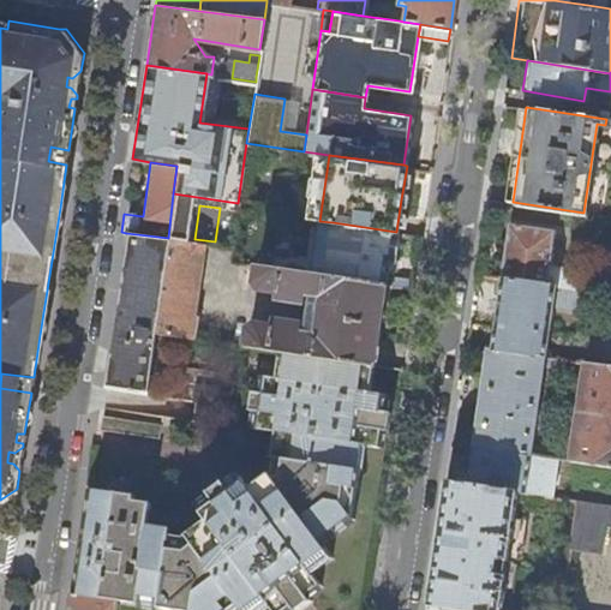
[(313,220),(312,245),(329,247),(333,222),(319,221),(313,220)]
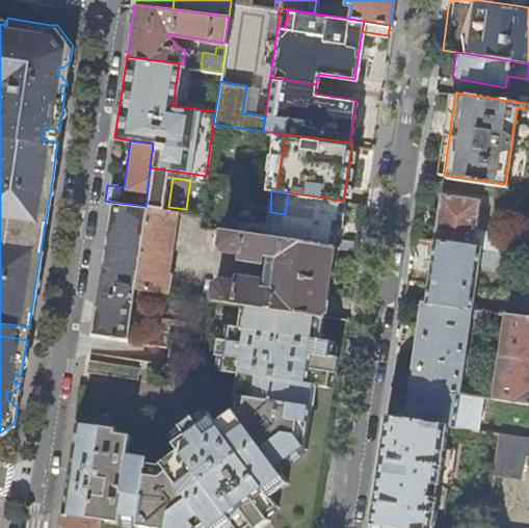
[(438,191),(430,239),(471,244),(473,228),(477,198),(438,191)]
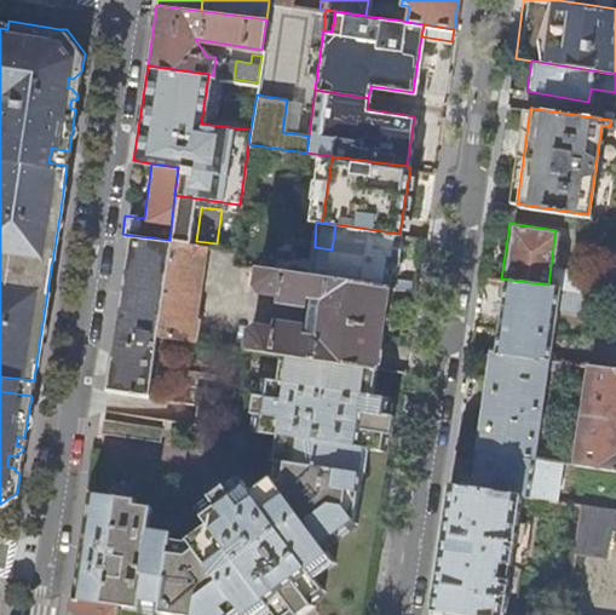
[(320,275),(386,285),(391,258),(396,259),(399,234),(335,224),(332,249),(315,247),(312,257),(322,258),(320,275)]
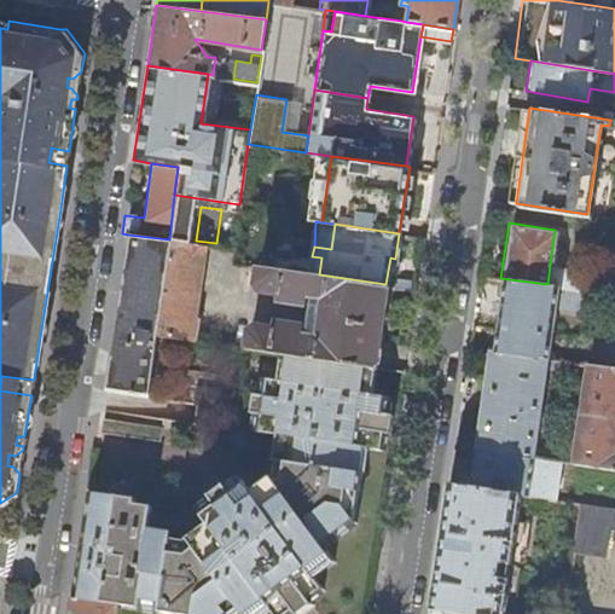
[(115,314),(103,388),(146,394),(151,357),(155,334),(169,239),(127,235),(121,274),(115,314)]
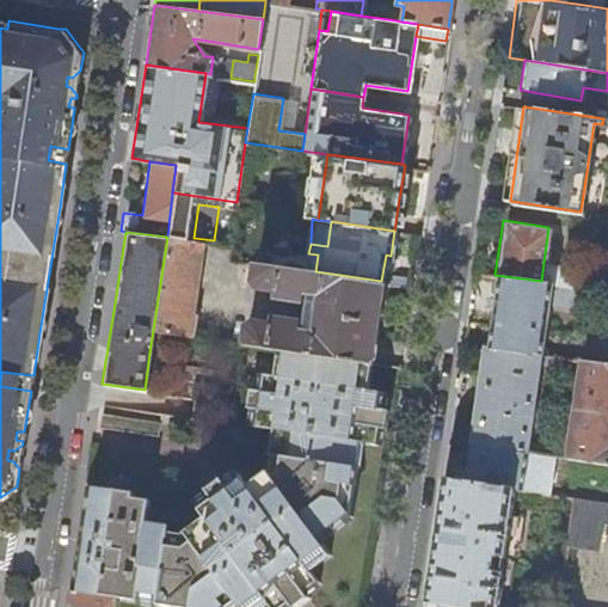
[(182,335),(189,336),(192,313),(189,313),(200,241),(167,237),(153,330),(182,335)]
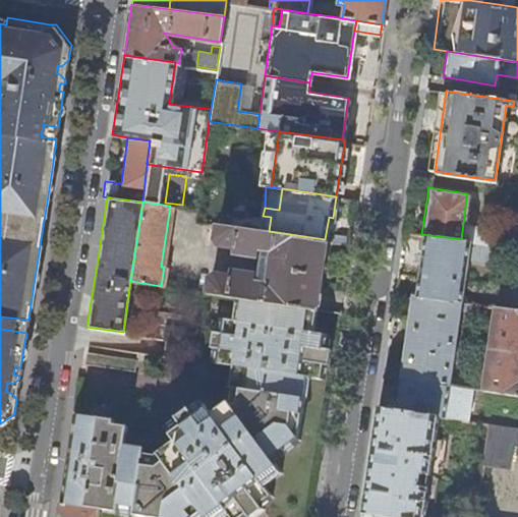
[(463,223),(461,239),(468,240),(485,243),(487,227),(463,223)]
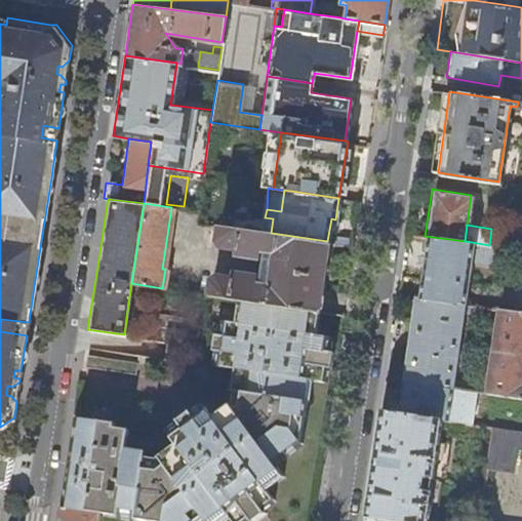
[(275,304),(317,310),(320,290),(322,277),(327,241),(271,233),(217,226),(215,240),(221,246),(237,248),(242,254),(255,256),(258,255),(259,253),(259,248),(265,249),(274,251),(269,284),(259,283),(254,282),(255,278),(254,276),(252,274),(239,272),(232,277),(216,275),(209,280),(209,284),(195,282),(193,292),(236,298),(275,304)]
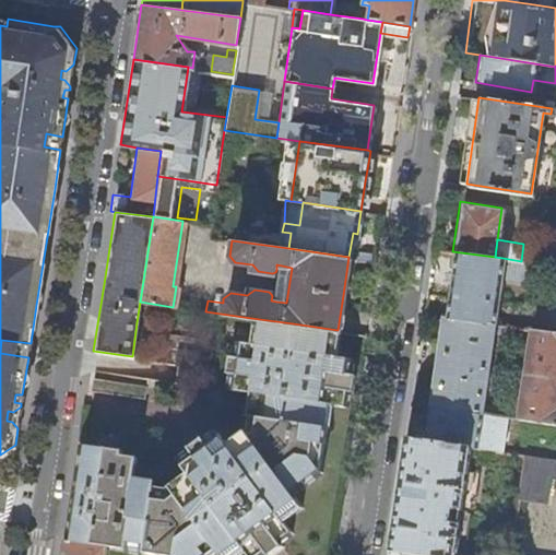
[(495,257),(452,251),(445,316),(494,322),(503,258),(495,257)]
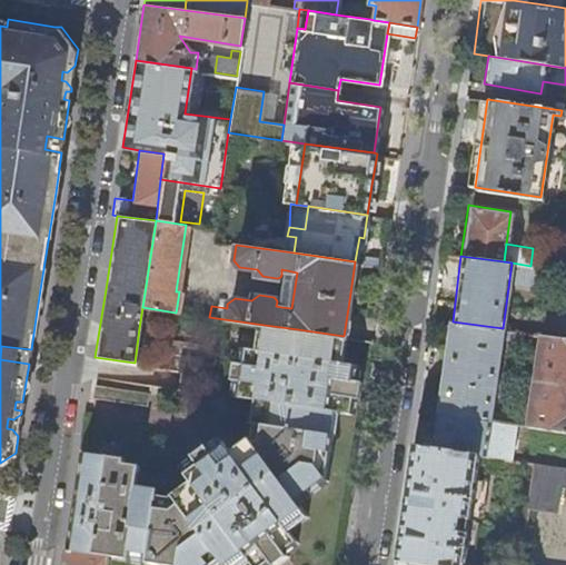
[(287,270),(281,307),(291,308),(297,273),(287,270)]
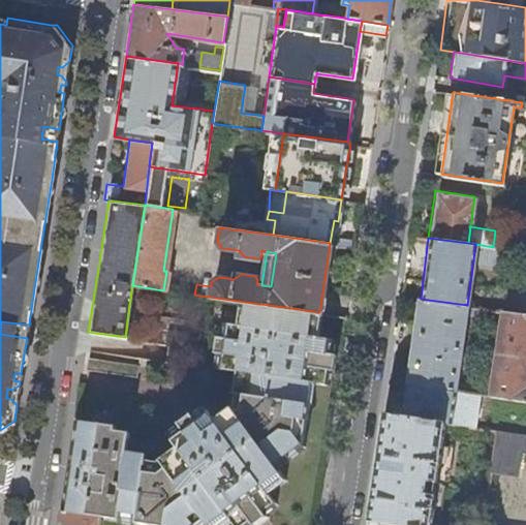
[(132,285),(129,305),(155,309),(157,289),(132,285)]
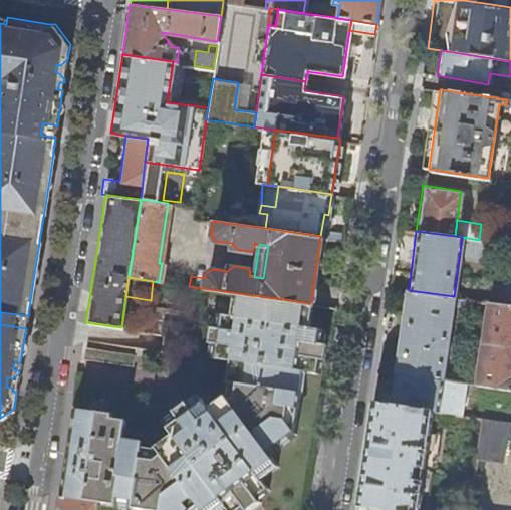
[(409,290),(405,289),(393,370),(441,377),(455,379),(456,371),(443,369),(453,305),(466,307),(467,298),(454,296),(409,290)]
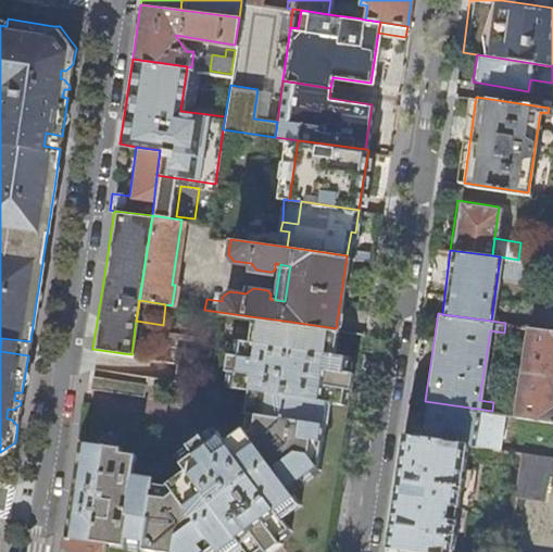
[(332,352),(336,328),(291,322),(250,316),(247,339),(234,338),(230,352),(226,352),(224,368),(228,369),(226,385),(246,388),(241,411),(244,413),(242,423),(223,439),(214,427),(201,437),(198,433),(185,442),(187,447),(175,455),(184,465),(164,481),(151,480),(152,475),(129,472),(132,452),(117,450),(117,446),(78,440),(65,537),(102,542),(102,541),(139,547),(139,548),(165,551),(202,551),(212,546),(216,551),(227,551),(239,543),(246,551),(254,551),(261,548),(264,551),(278,541),(276,538),(288,528),(279,515),(297,502),(288,489),(315,469),(325,404),(340,404),(342,389),(349,389),(351,371),(346,369),(348,354),(332,352)]
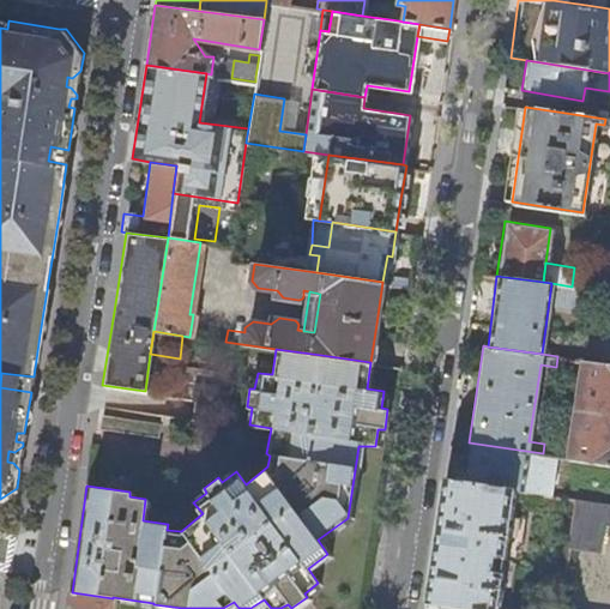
[(609,363),(583,360),(568,457),(609,463),(609,363)]
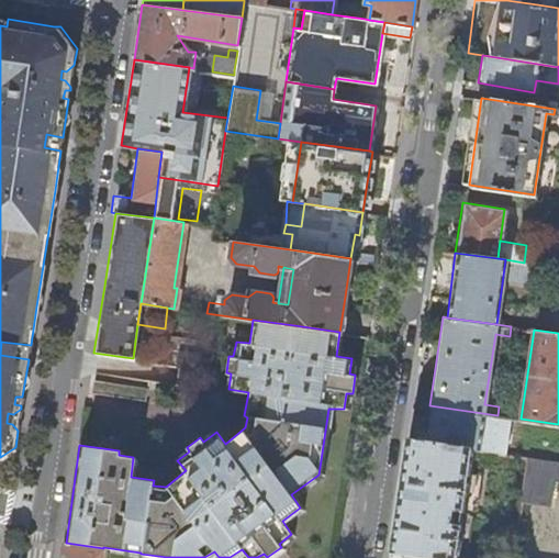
[(143,386),(90,378),(88,390),(141,399),(143,386)]
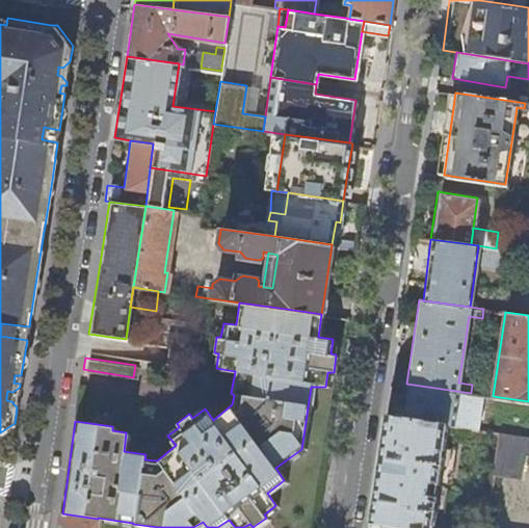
[(456,391),(406,384),(401,417),(445,423),(458,425),(459,420),(453,419),(456,391)]
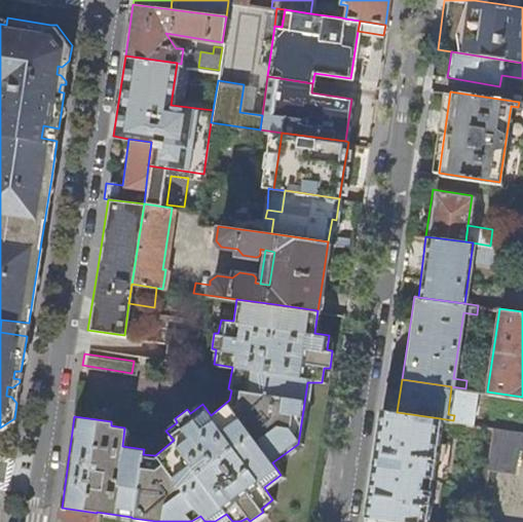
[(397,412),(379,409),(372,458),(363,515),(411,521),(424,521),(430,491),(420,489),(422,476),(432,477),(440,418),(397,412)]
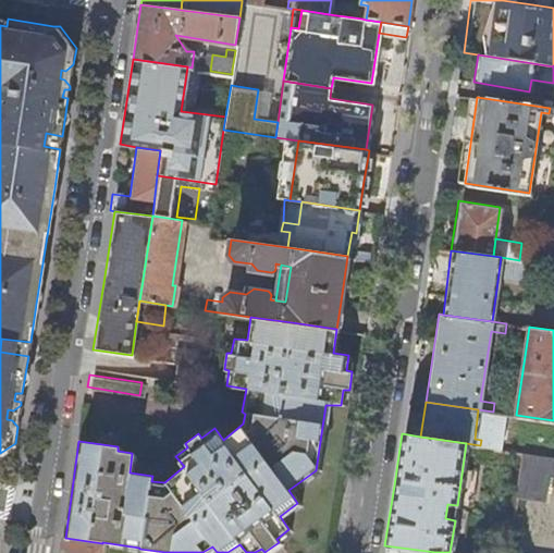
[(553,471),(553,456),(520,452),(514,495),(542,500),(546,471),(553,471)]
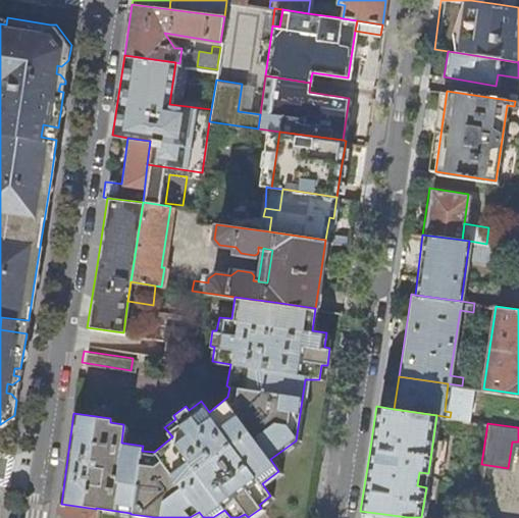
[(55,503),(53,517),(94,517),(96,509),(61,504),(55,503)]
